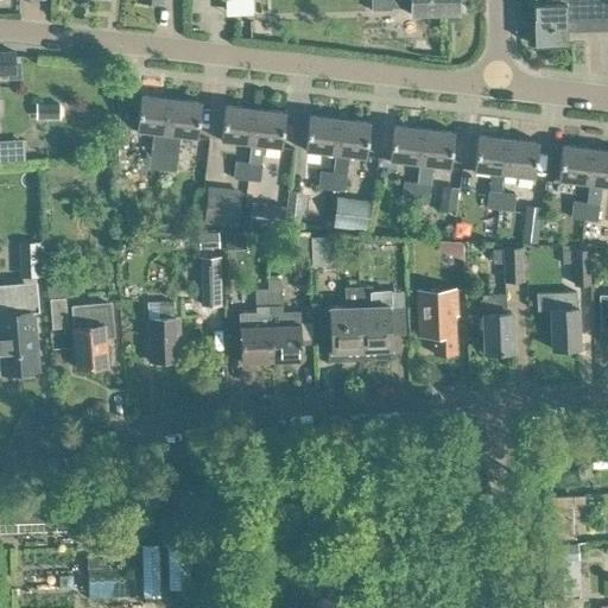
[(369,0),(371,10),(391,10),(391,7),(410,6),(410,14),(457,13),(456,0),(369,0)]
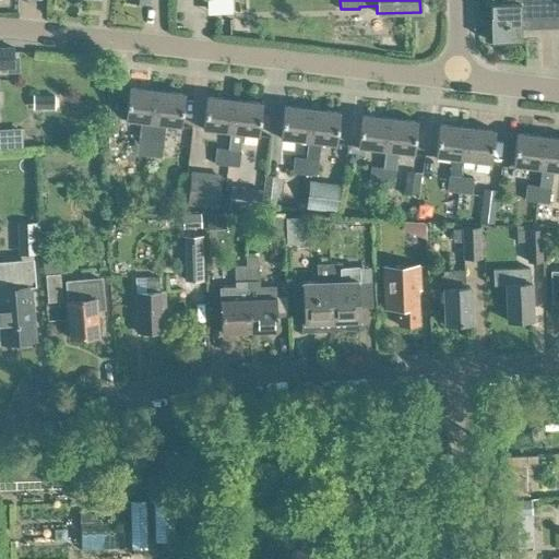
[(558,0),(488,0),(489,40),(520,40),(519,16),(558,15),(558,0)]
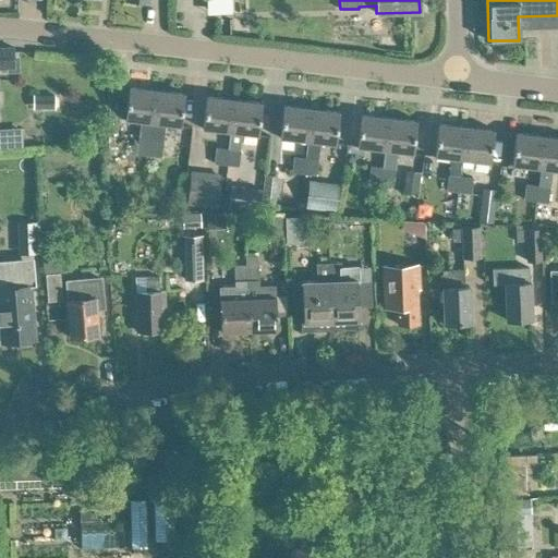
[(0,68),(13,68),(13,48),(13,47),(0,47),(0,68)]
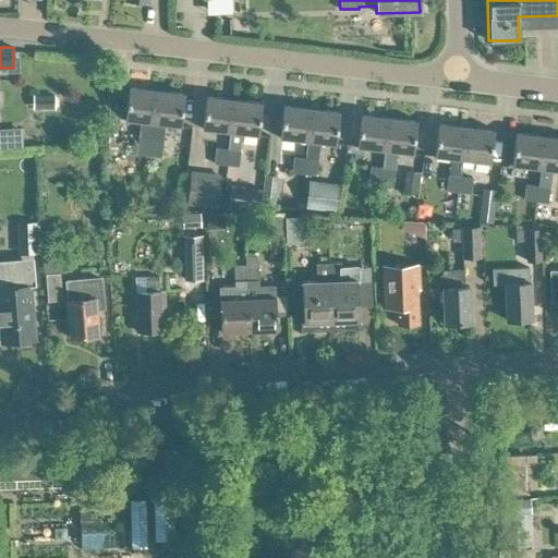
[(152,122),(156,89),(128,86),(124,119),(140,121),(135,154),(147,155),(152,122)]
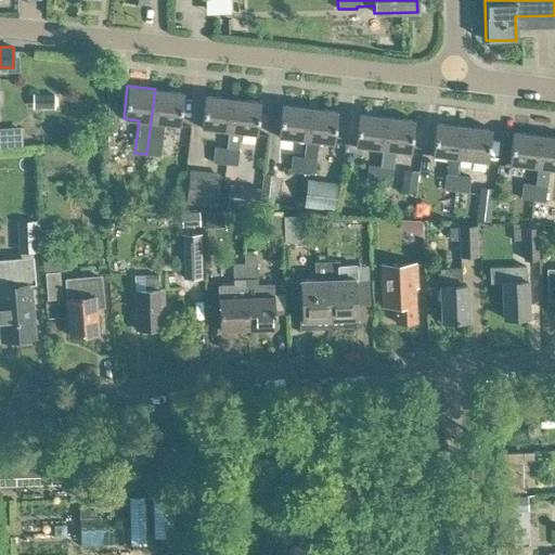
[(151,121),(146,154),(159,156),(164,123),(179,125),(182,92),(155,89),(151,121)]
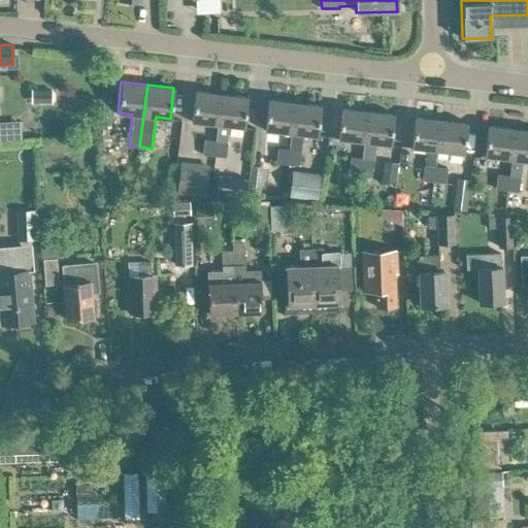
[(191,121),(204,123),(201,154),(212,156),(215,140),(217,124),(221,93),(194,90),(191,121)]
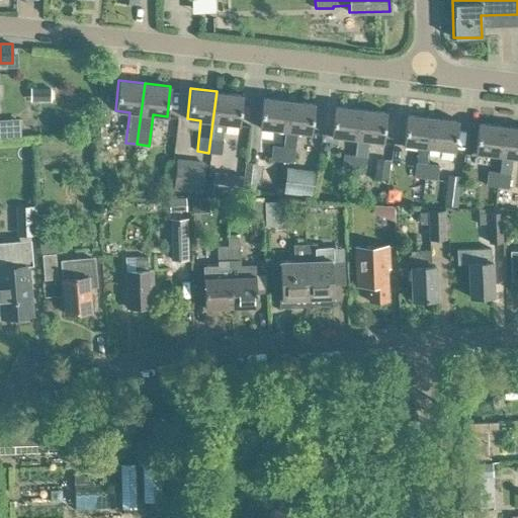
[(210,138),(208,153),(220,154),(223,139),(222,139),(224,123),(239,124),(242,94),(217,91),(212,121),(210,138)]
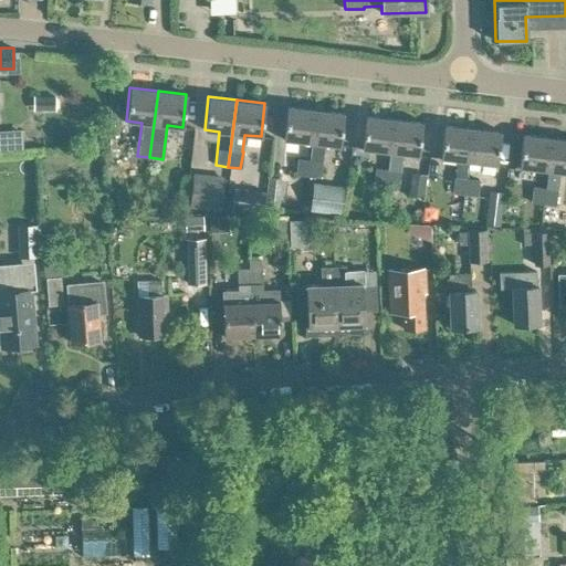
[(311,143),(315,108),(286,105),(282,139),(311,143)]
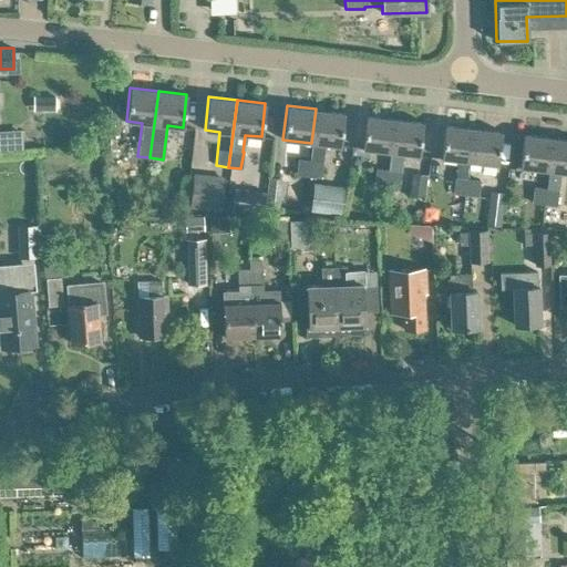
[(340,146),(343,112),(316,109),(311,143),(309,160),(307,176),(320,178),(322,161),(323,144),(340,146)]
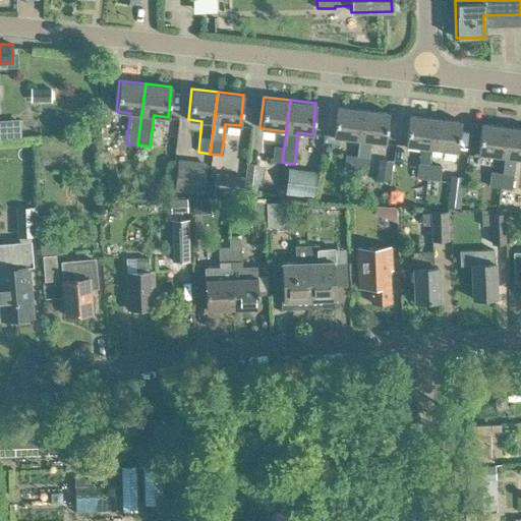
[(358,139),(362,109),(336,106),(332,136),(358,139)]
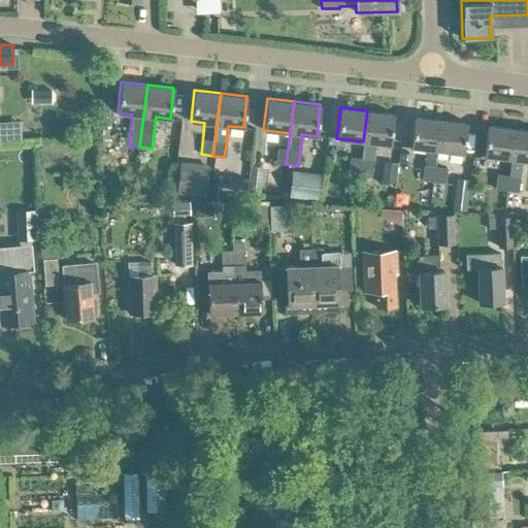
[(361,157),(359,173),(370,174),(373,158),(372,158),(374,143),(390,144),(393,113),(367,110),(363,141),(361,157)]
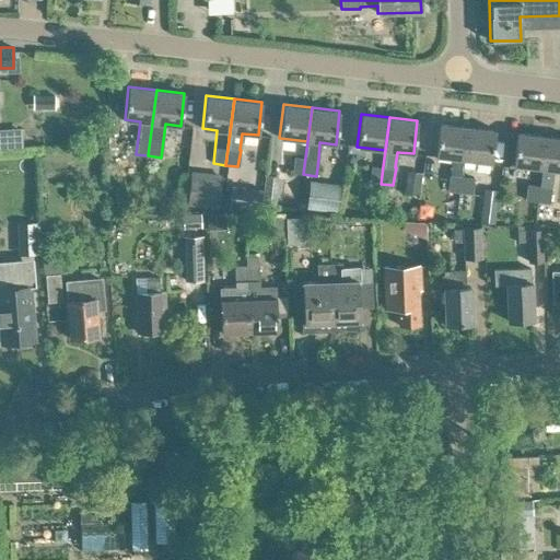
[(464,160),(467,126),(439,123),(435,156),(464,160)]
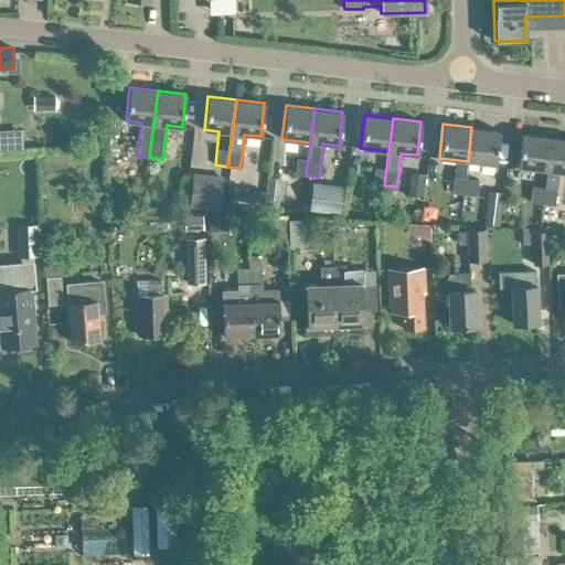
[(468,161),(467,168),(477,169),(478,162),(496,164),(499,130),(471,127),(468,161)]
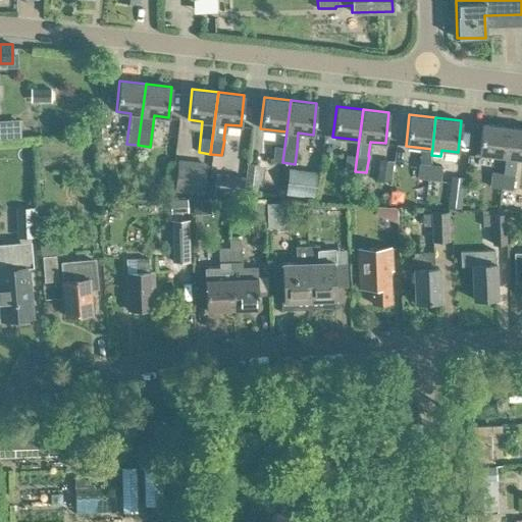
[(22,119),(0,118),(0,134),(22,136),(22,119)]
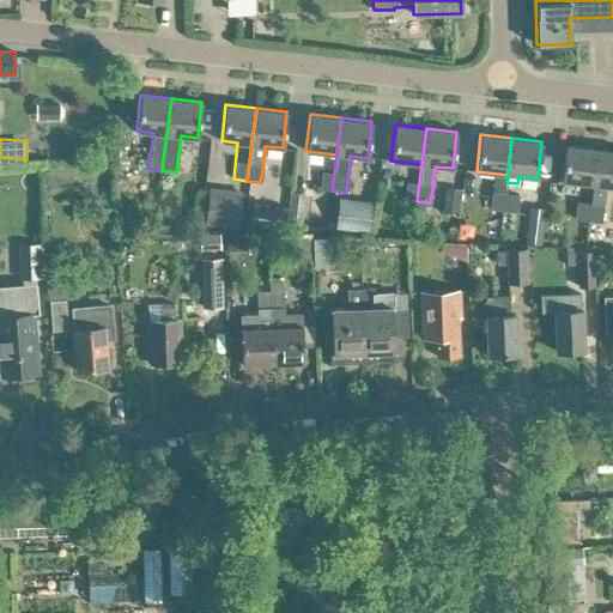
[(590,194),(596,149),(565,145),(560,181),(582,183),(581,193),(590,194)]
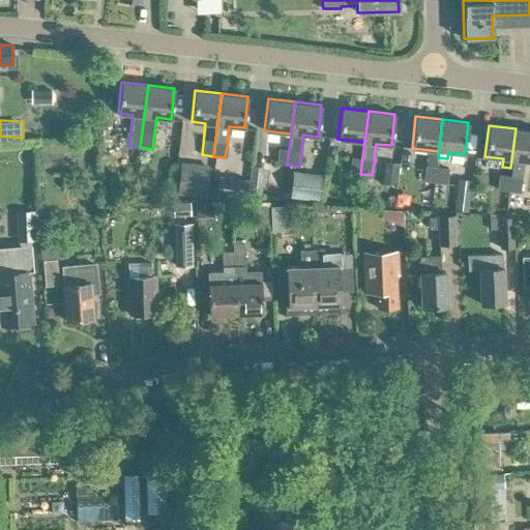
[(521,193),(522,176),(524,162),(529,162),(529,129),(516,128),(510,168),(509,175),(507,190),(521,193)]
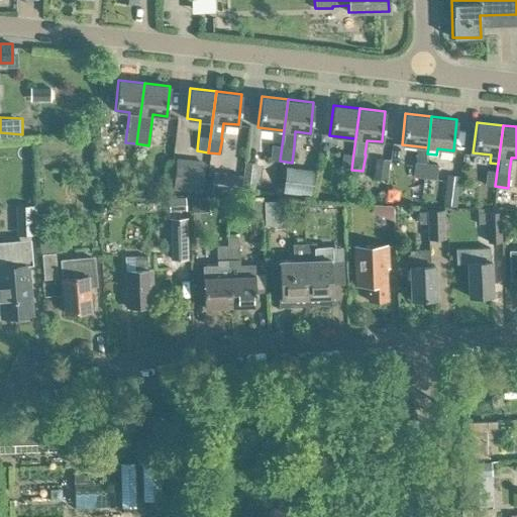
[(280,161),(282,145),(271,144),(269,160),(280,161)]
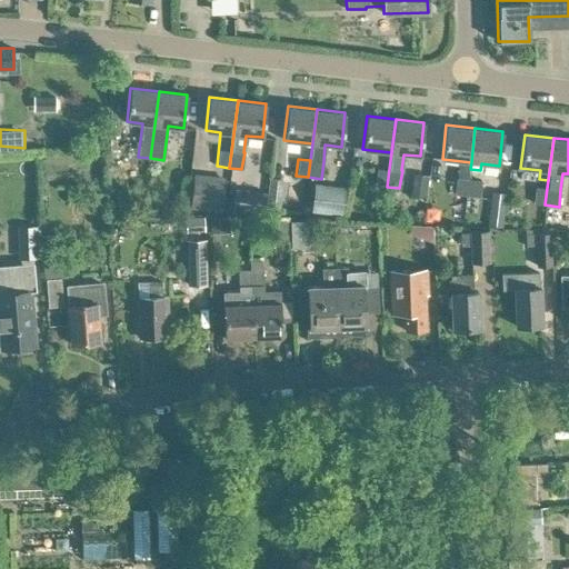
[(387,187),(389,169),(377,168),(375,185),(387,187)]
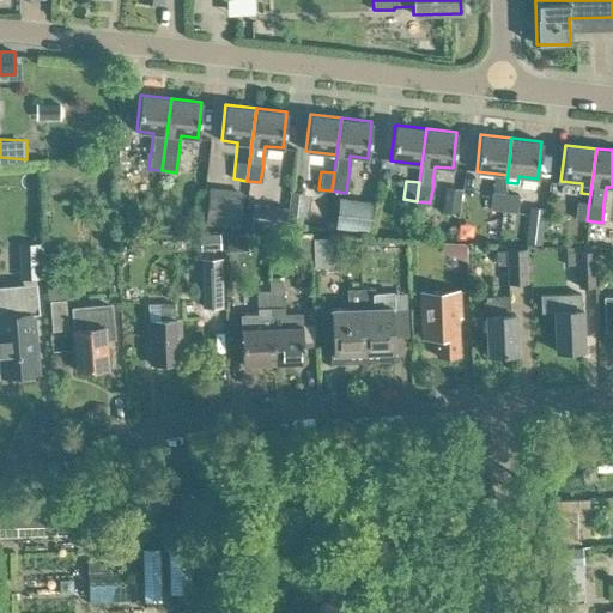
[(238,228),(242,190),(208,186),(205,223),(238,228)]
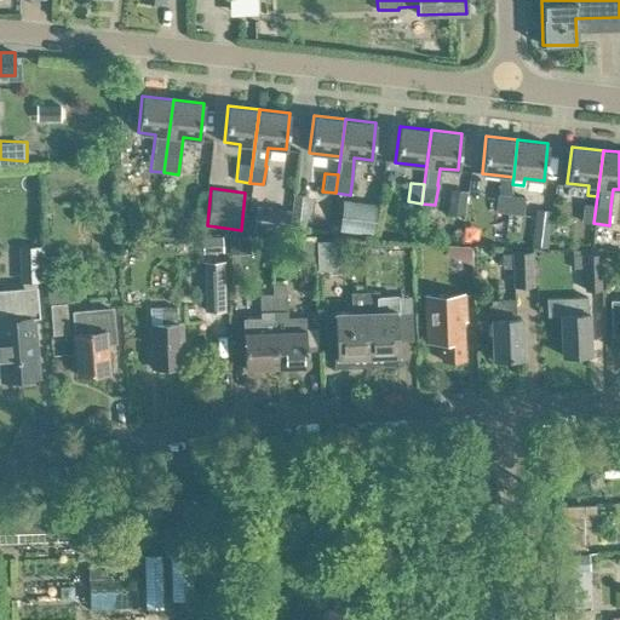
[(465,190),(449,188),(447,213),(463,216),(465,190)]
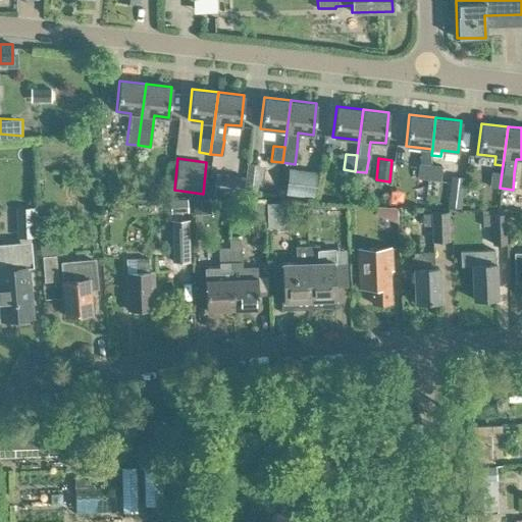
[(428,179),(430,164),(418,162),(416,177),(428,179)]
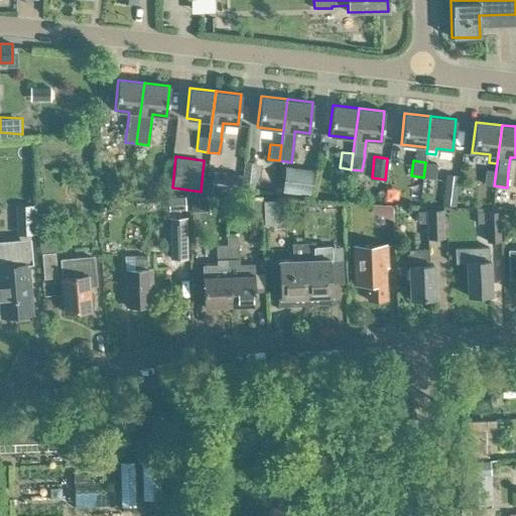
[(252,196),(256,163),(244,161),(240,194),(252,196)]
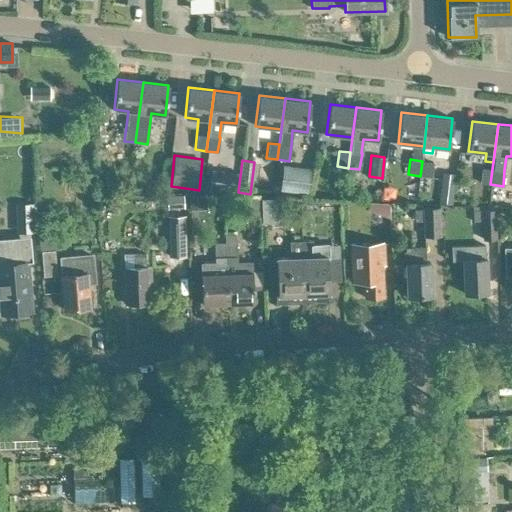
[(422,161),(420,176),(431,177),(433,162),(422,161)]
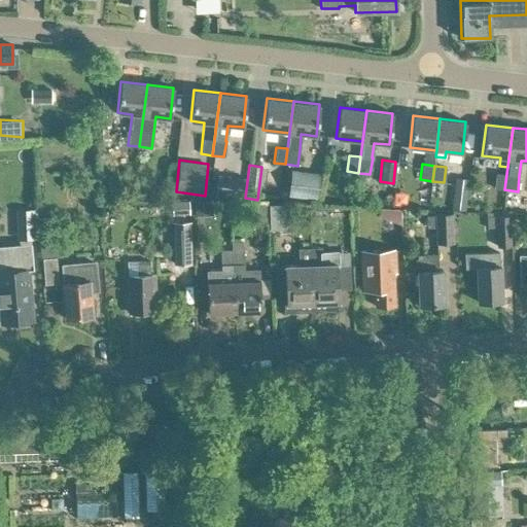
[(316,199),(319,173),(290,169),(287,196),(316,199)]
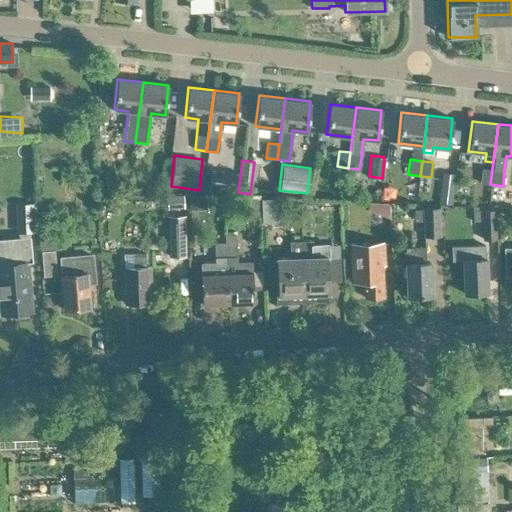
[(490,184),(492,169),(481,167),(479,183),(490,184)]
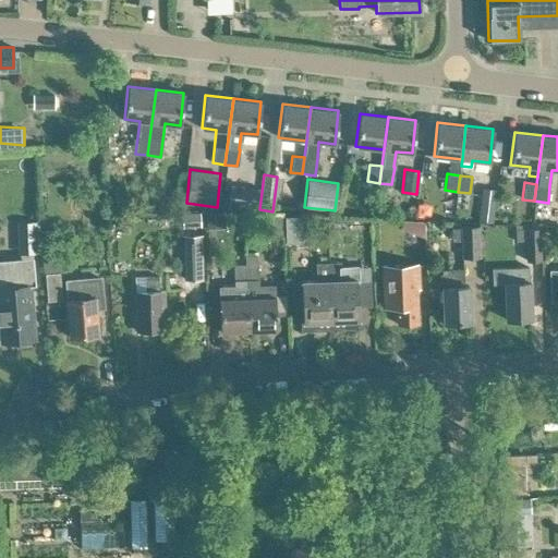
[(257,210),(259,190),(228,186),(226,208),(257,210)]
